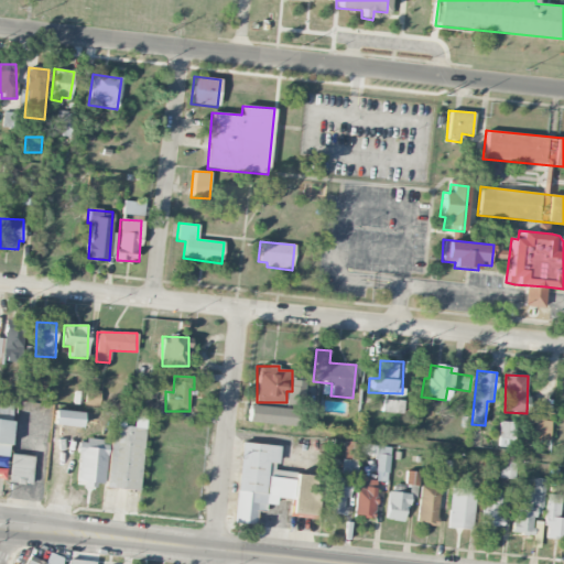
[(99,391),(85,390),(84,405),(99,405),(99,391)]
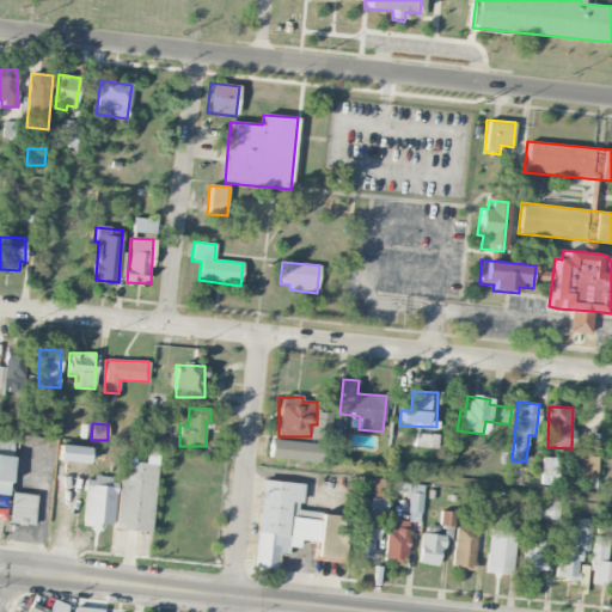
[(319,445),(269,439),(267,458),(317,464),(319,445)]
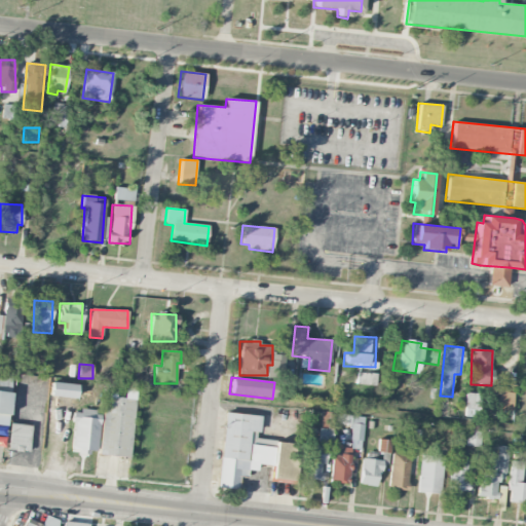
[(49,397),(76,399),(76,384),(50,383),(49,397)]
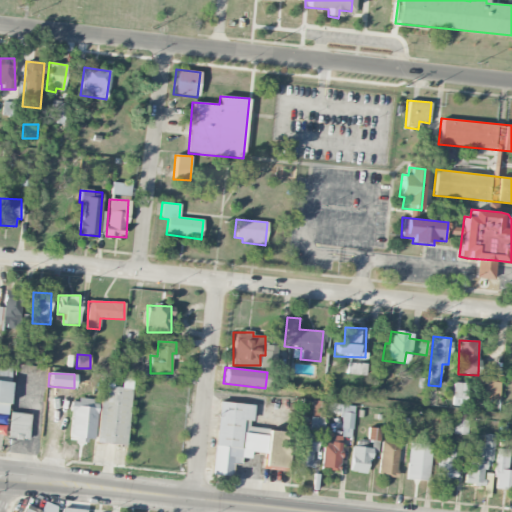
[(131,379),(121,379),(121,388),(112,387),(113,377),(101,376),(97,443),(126,445),(131,379)]
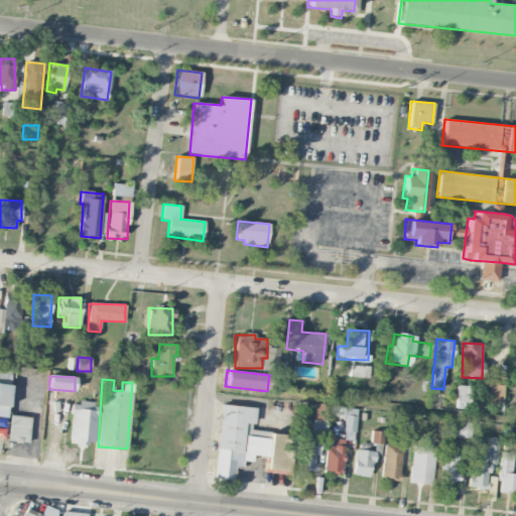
[(0,405),(10,405),(11,384),(0,383),(0,405)]
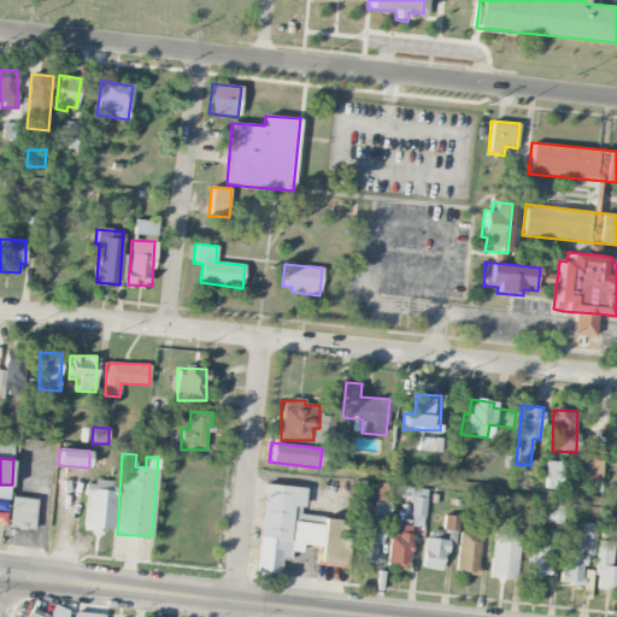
[(603,459),(586,458),(583,480),(600,482),(603,459)]
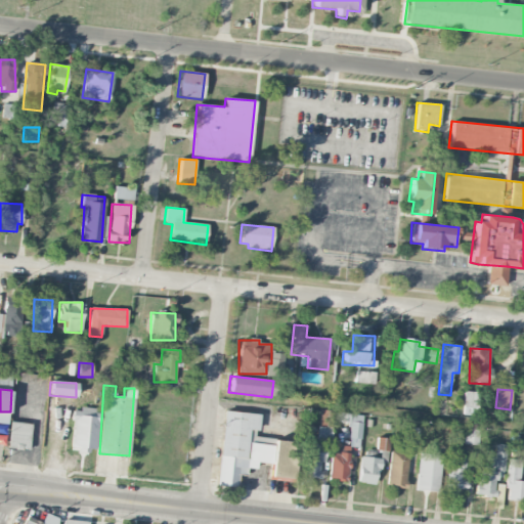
[(476,416),(477,392),(464,392),(463,416),(476,416)]
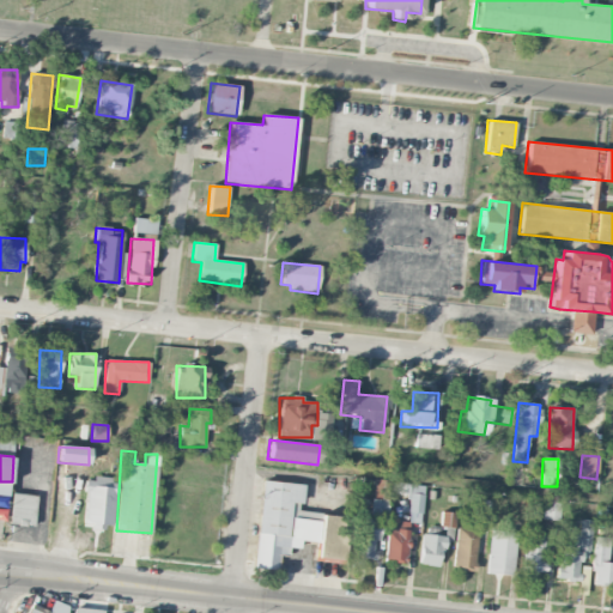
[(84,526),(113,528),(115,479),(86,478),(84,526)]
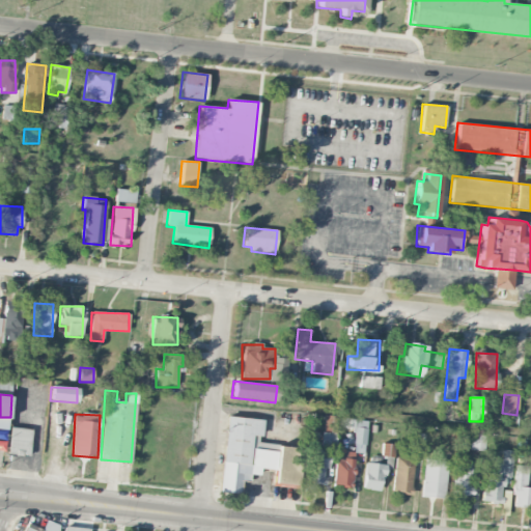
[(220,493),(240,494),(241,479),(249,480),(249,474),(260,475),(260,469),(275,470),(273,486),(297,488),(301,448),(259,444),(261,420),(226,417),(220,493)]
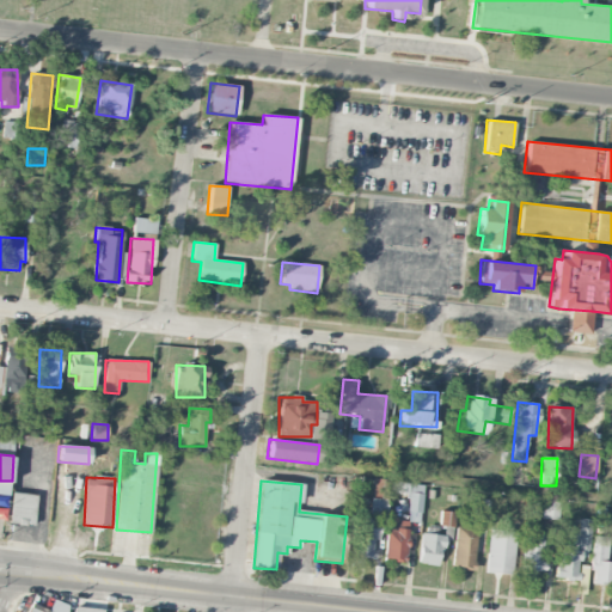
[(396,494),(409,494),(408,522),(421,524),(423,484),(396,483),(396,494)]
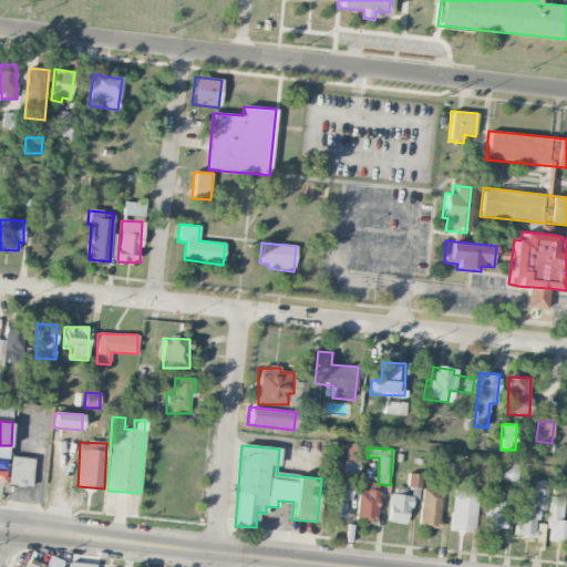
[(8,485),(31,487),(34,459),(11,456),(8,485)]
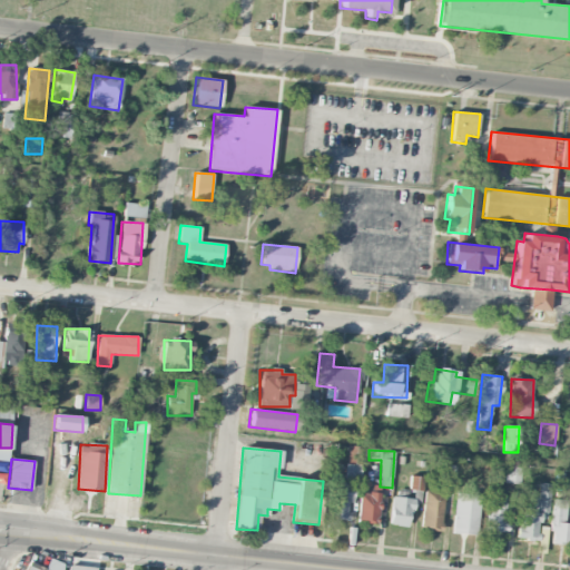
[(424,478),(411,475),(409,490),(422,491),(424,478)]
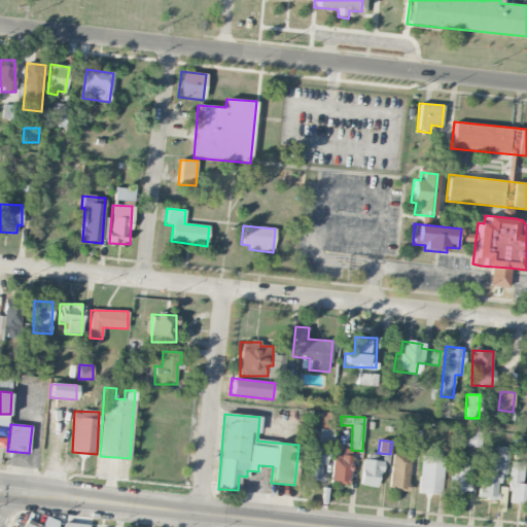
[(324,447),(304,447),(303,479),(323,480),(324,447)]
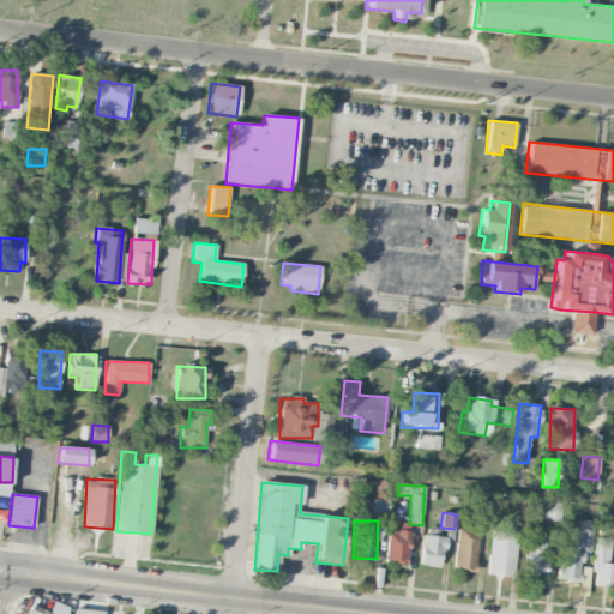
[(593,522),(581,521),(579,535),(563,534),(560,581),(579,581),(581,552),(590,553),(593,522)]
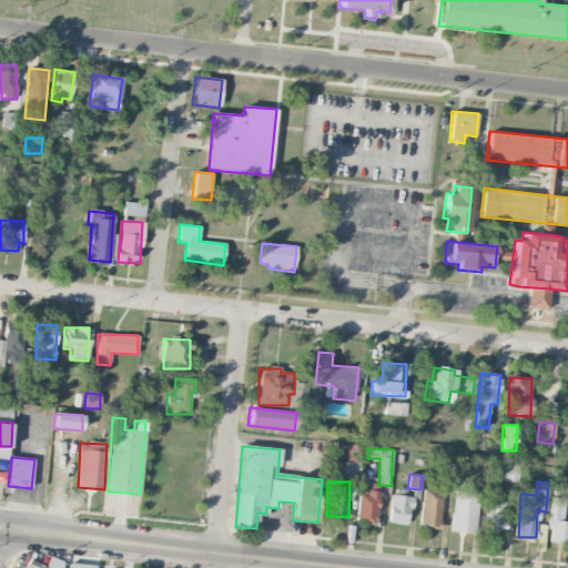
[(357,520),(376,520),(377,484),(358,483),(357,520)]
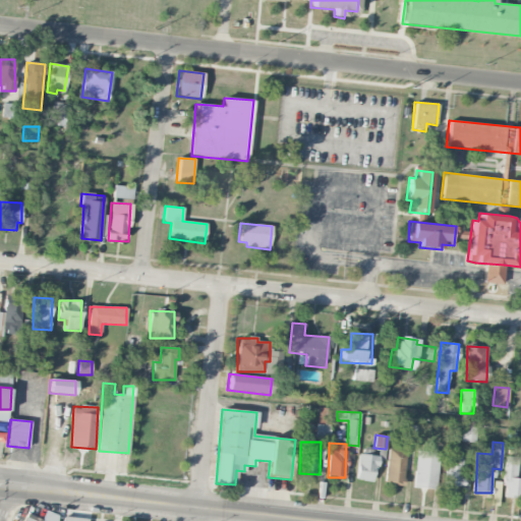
[(405,449),(387,449),(386,483),(404,483),(405,449)]
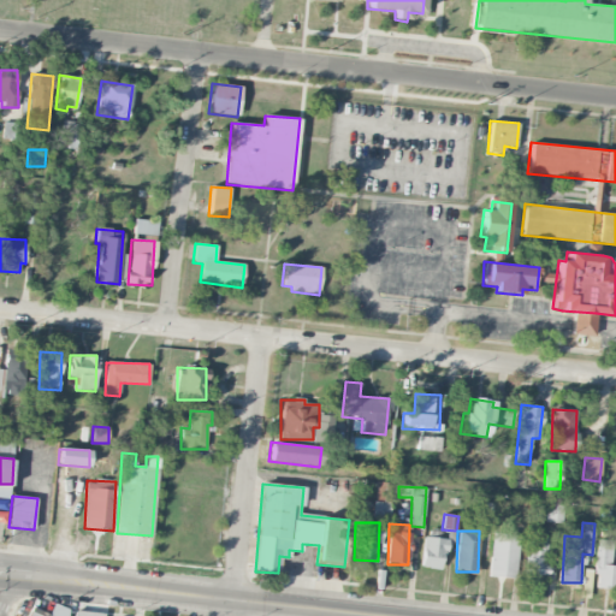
[(516,578),(517,534),(491,534),(490,576),(516,578)]
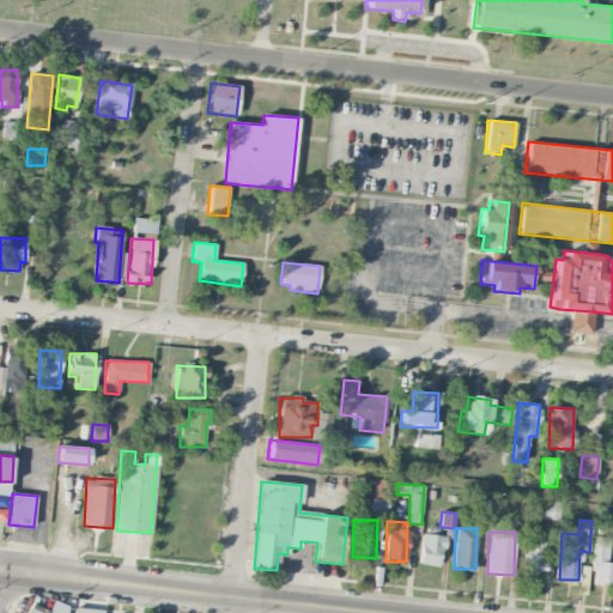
[(441,566),(444,536),(422,534),(418,564),(441,566)]
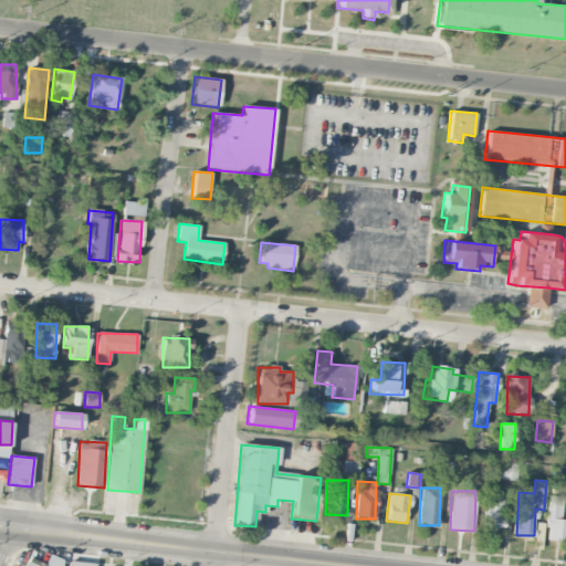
[(502,494),(484,493),(483,531),(502,531),(502,494)]
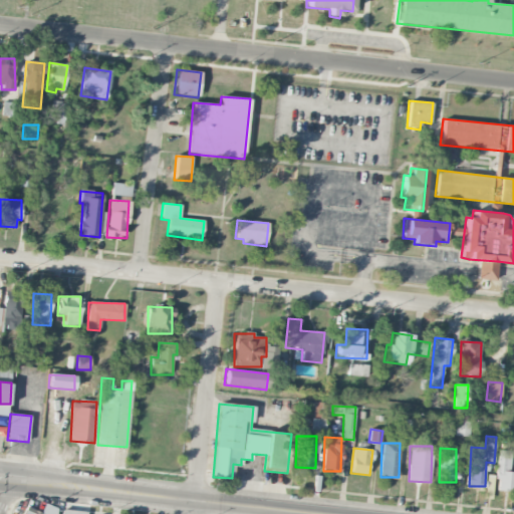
[(497,491),(513,492),(513,489),(513,472),(509,472),(511,452),(498,450),(495,480),(498,480),(497,491)]
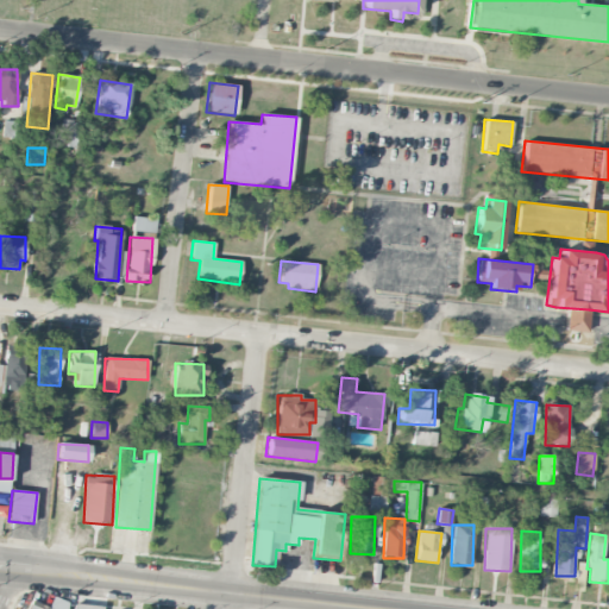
[(67,608),(69,603),(50,597),(48,607),(29,601),(25,608),(67,608)]
